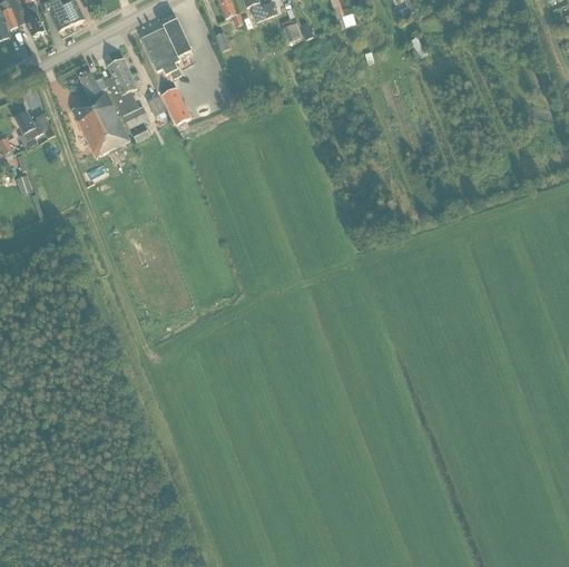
[(3,0),(0,1),(0,5),(2,10),(9,28),(18,25),(17,23),(11,6),(10,7),(7,0),(3,0)]
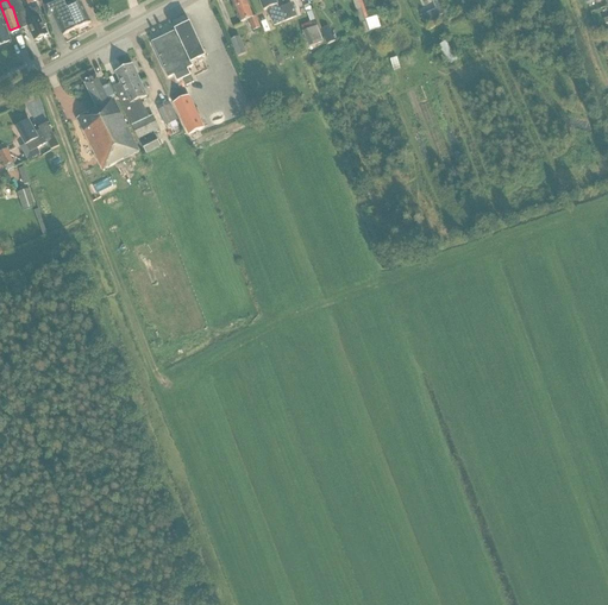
[(10,0),(12,6),(18,25),(26,21),(33,38),(36,37),(37,37),(41,36),(41,35),(46,31),(43,23),(45,21),(37,5),(31,8),(30,5),(24,8),(19,0),(10,0)]
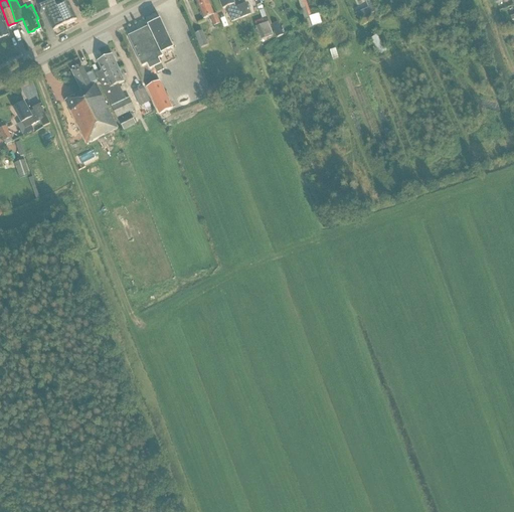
[(38,0),(35,1),(40,11),(44,9),(52,26),(52,27),(62,22),(63,21),(53,0),(38,0)]
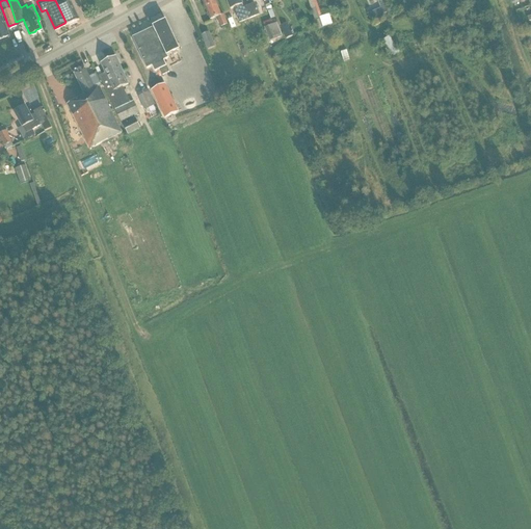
[(55,0),(65,22),(68,21),(68,22),(78,17),(70,0),(55,0)]
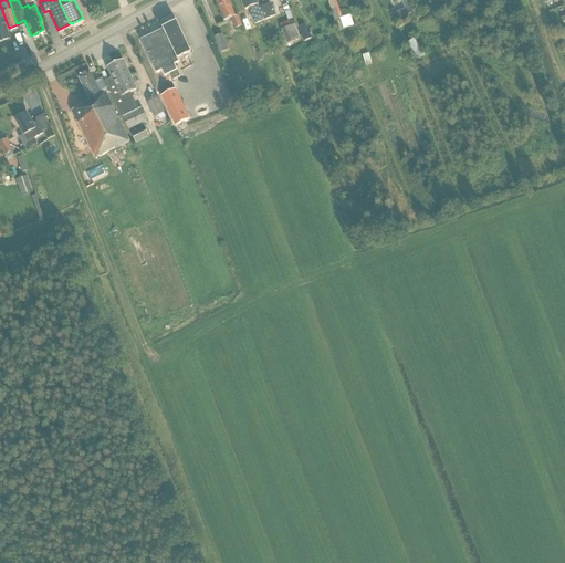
[(234,25),(241,23),(237,12),(234,13),(228,0),(216,0),(222,18),(230,16),(234,25)]
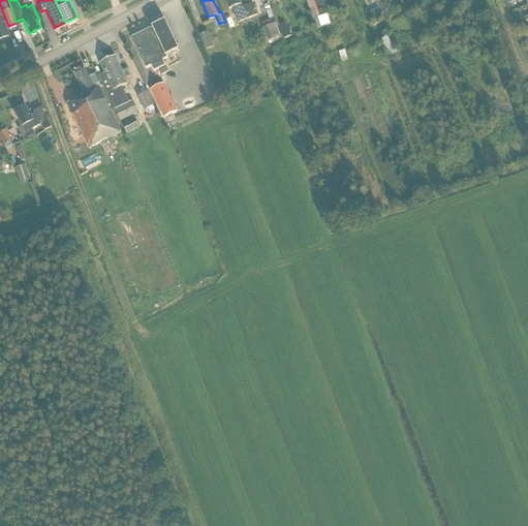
[(225,0),(225,1),(226,3),(228,6),(229,6),(231,5),(234,10),(235,12),(242,9),(244,16),(245,17),(247,16),(248,16),(254,12),(256,11),(252,1),(252,0),(241,5),(239,2),(241,1),(240,0),(225,0)]
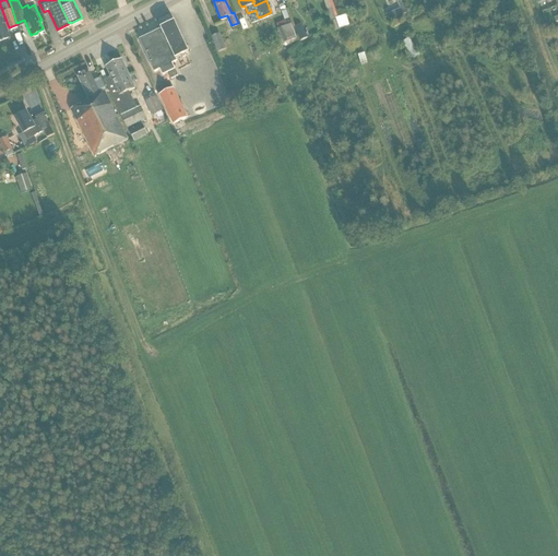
[(322,0),(332,27),(341,25),(332,0),(322,0)]
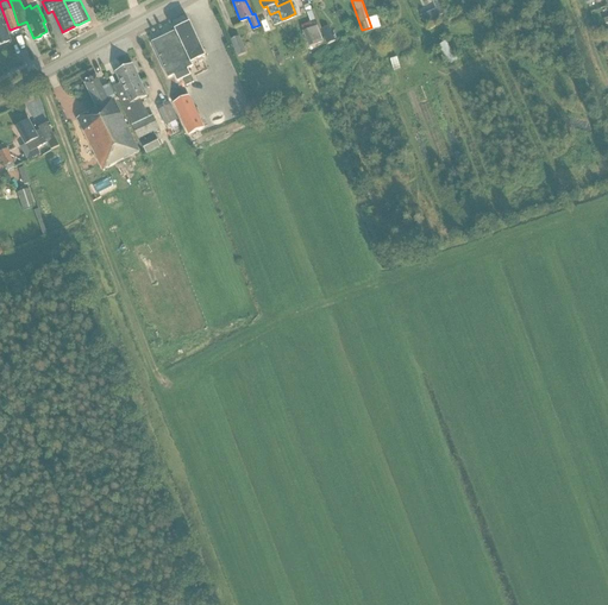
[(428,8),(432,16),(443,11),(439,4),(428,8)]
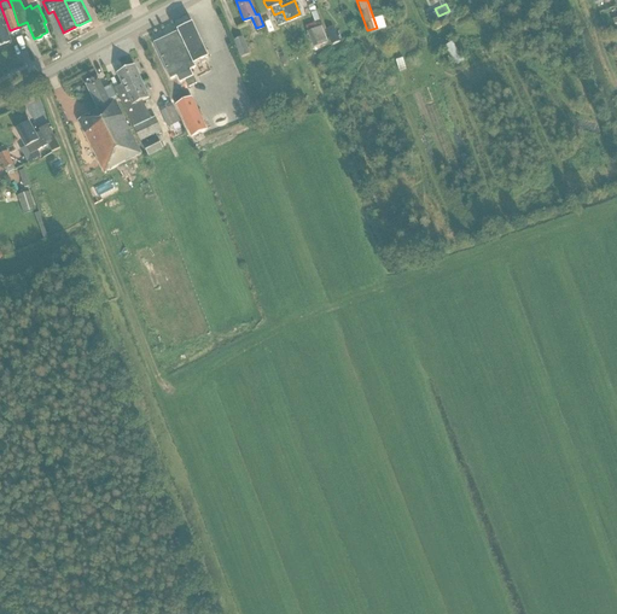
[(0,42),(10,39),(3,19),(1,19),(0,17),(0,42)]
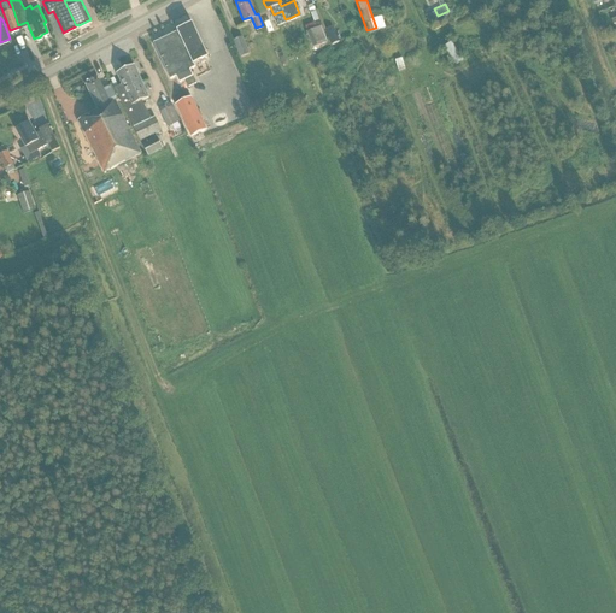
[(327,40),(321,23),(320,23),(318,18),(304,23),(312,45),(327,40)]
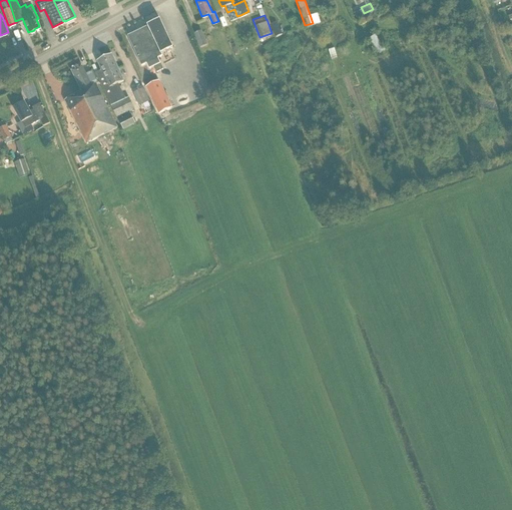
[(172,45),(158,17),(158,18),(147,23),(147,22),(146,23),(147,24),(126,33),(140,63),(145,61),(148,66),(154,63),(156,69),(162,67),(157,55),(161,53),(160,51),(172,45)]
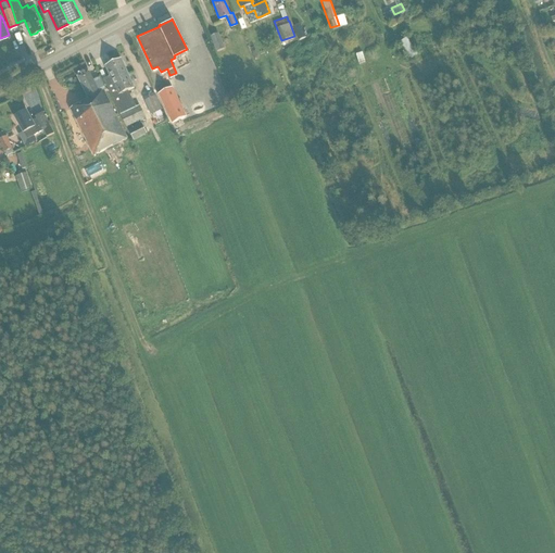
[(292,25),(298,38),(305,35),(300,22),(292,25)]
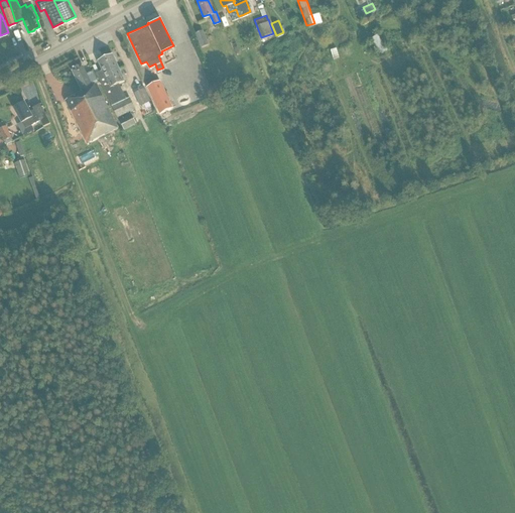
[(201,45),(208,42),(202,28),(195,31),(201,45)]
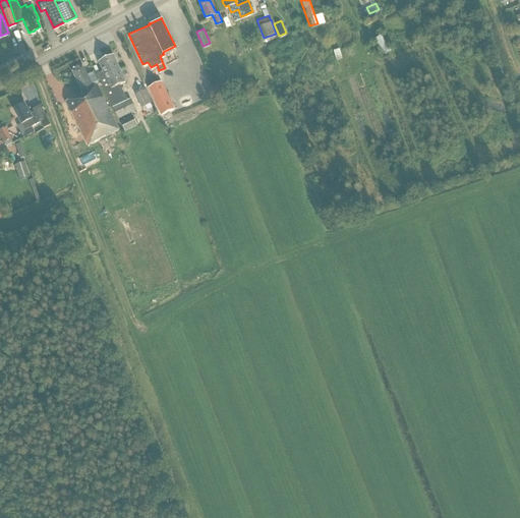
[(385,52),(391,47),(381,33),(374,38),(385,52)]
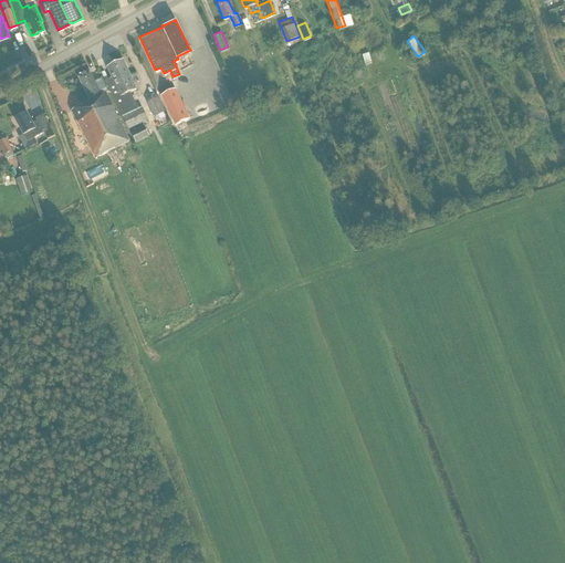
[(129,90),(136,86),(123,58),(106,65),(113,79),(106,82),(122,113),(127,111),(127,112),(122,114),(128,126),(147,117),(140,105),(137,106),(129,90)]
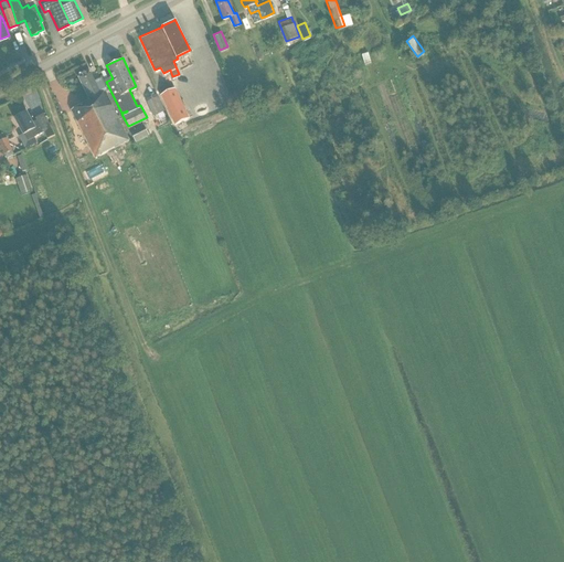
[(94,156),(128,138),(104,89),(99,91),(89,70),(77,75),(88,97),(80,102),(81,103),(71,107),(94,156)]
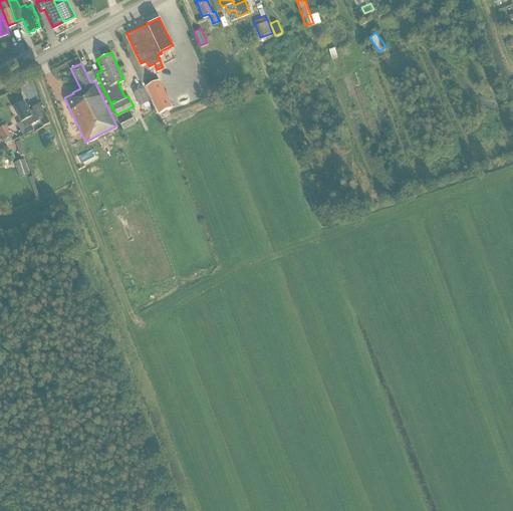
[(171,104),(159,78),(146,84),(159,110),(171,104)]
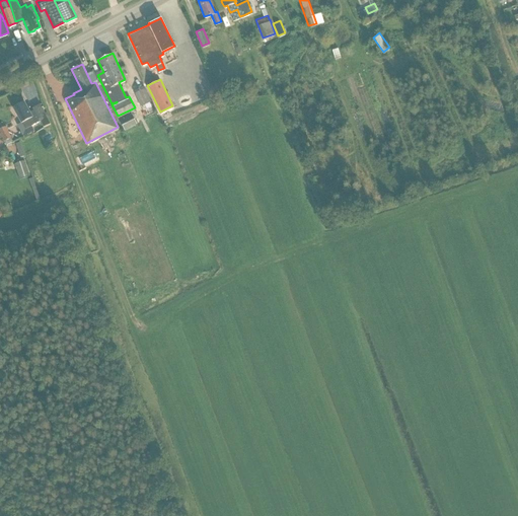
[(140,104),(150,98),(145,86),(134,91),(140,104)]
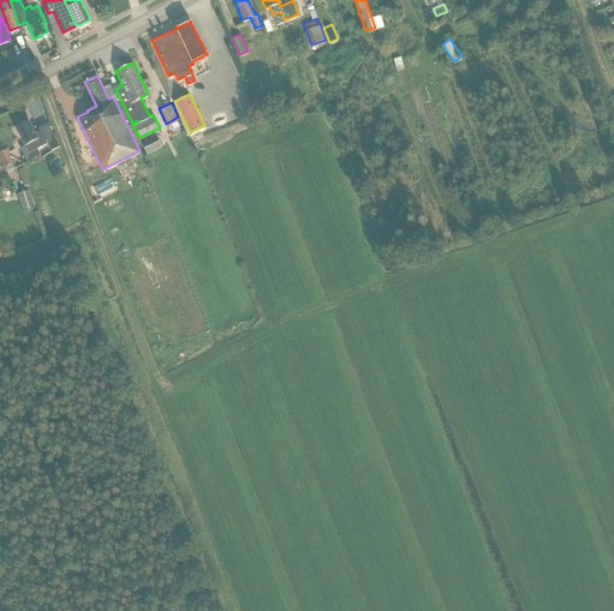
[(34,131),(28,119),(16,126),(25,143),(29,151),(47,142),(51,149),(59,144),(47,121),(39,125),(40,129),(34,131)]
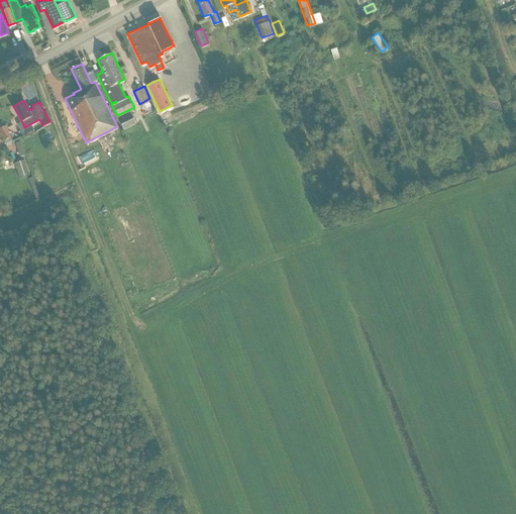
[(130,112),(118,119),(123,128),(135,121),(130,112)]
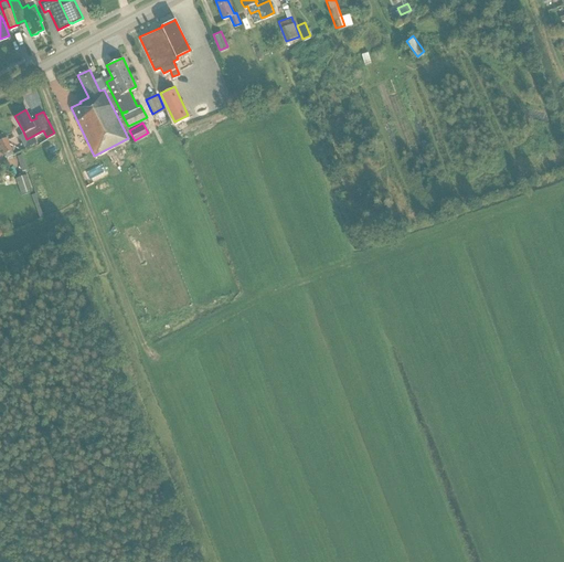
[(6,135),(0,137),(0,144),(3,151),(11,148),(6,135)]
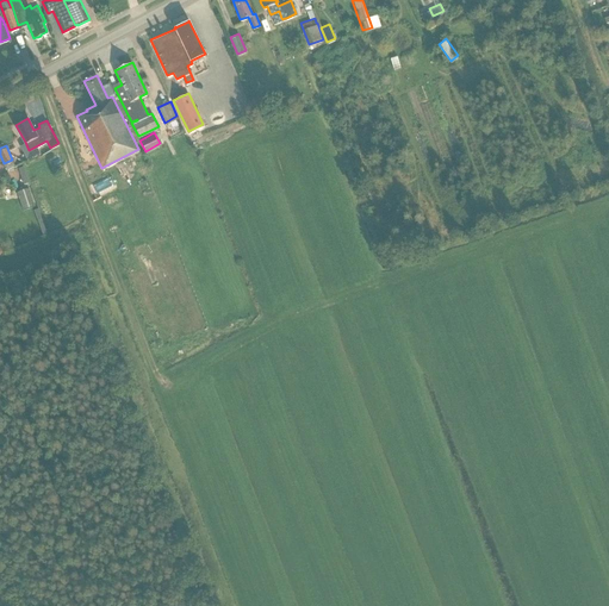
[(50,166),(63,160),(58,148),(45,154),(50,166)]
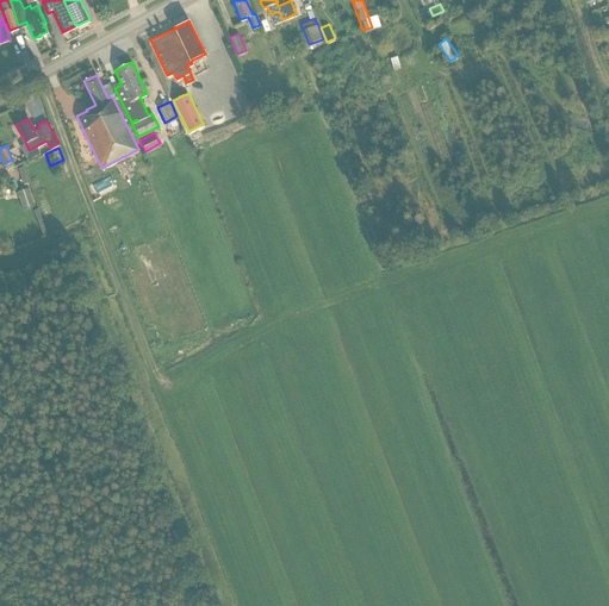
[(29,181),(23,164),(18,166),(24,182),(29,181)]
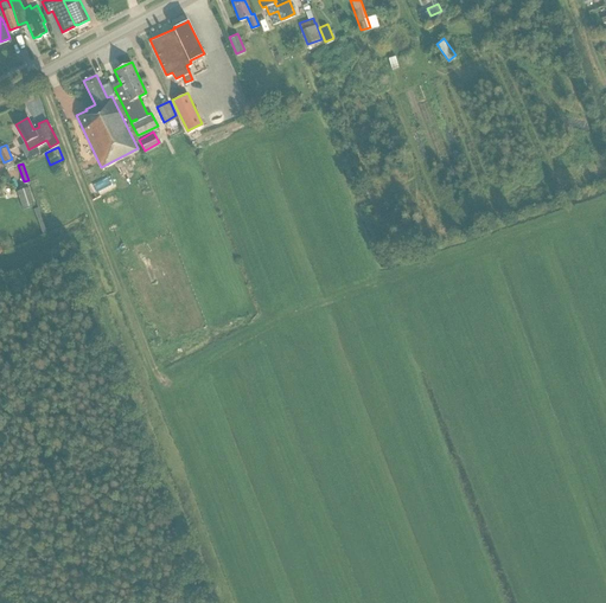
[(23,207),(34,203),(27,185),(17,188),(23,207)]
